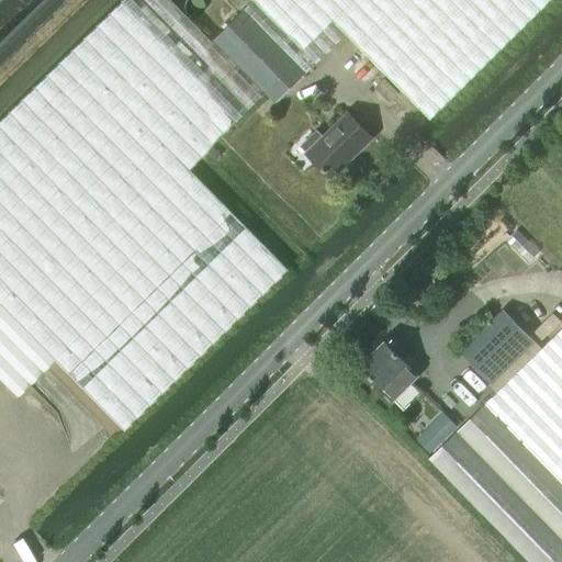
[(168,0),(120,0),(0,117),(0,307),(52,361),(122,431),(285,270),(187,169),(242,116),(267,92),(215,40),(211,44),(168,0)]
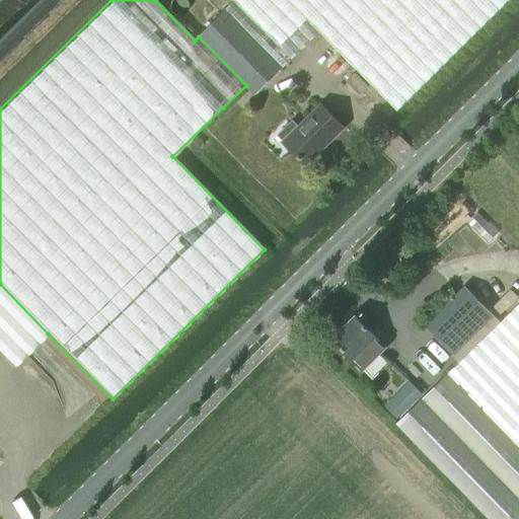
[(233,0),(226,9),(199,36),(246,85),(255,94),(292,59),(234,0),(233,0)]
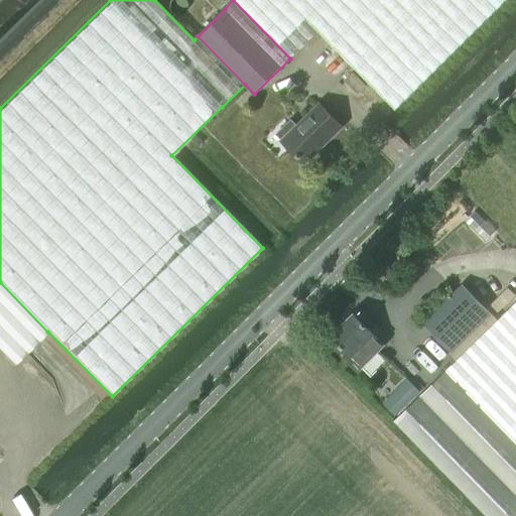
[(233,0),(290,58),(317,30),(395,110),(506,0),(233,0)]
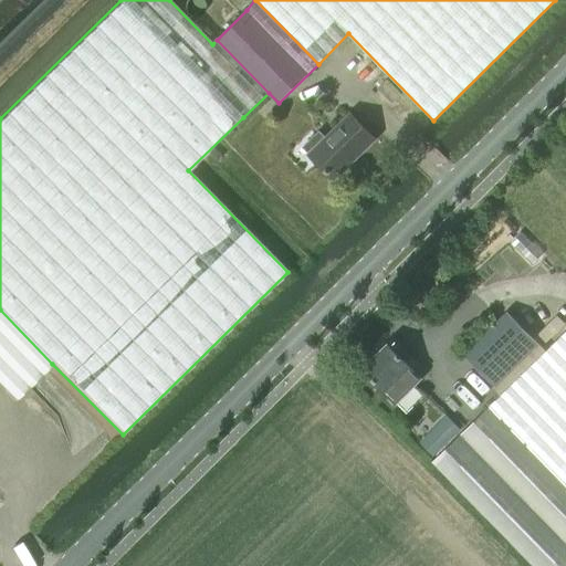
[(401,94),(387,80),(377,88),(392,103),(401,94)]
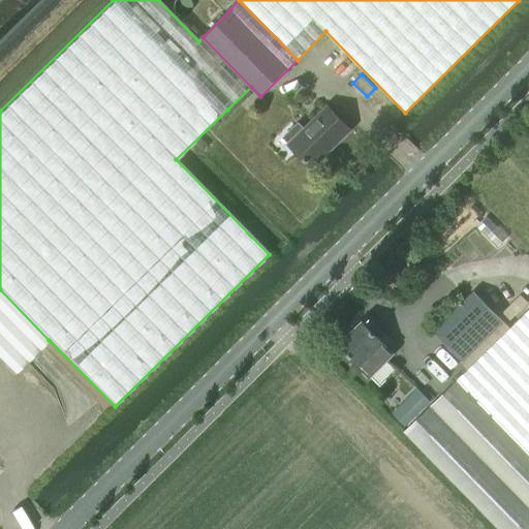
[(286,135),(292,141),(288,144),(312,167),(349,131),(327,107),(304,130),(298,124),(286,135)]
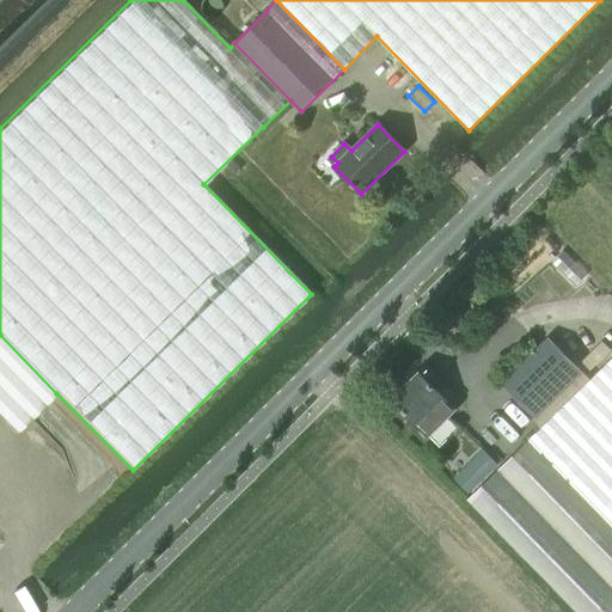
[(0,416),(16,433),(56,393),(0,335),(0,416)]
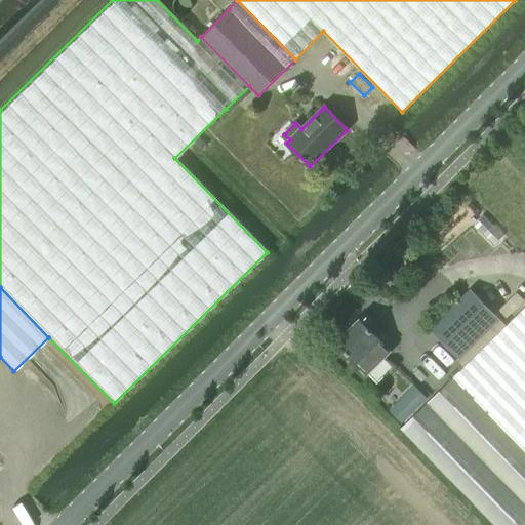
[(458,358),(499,318),(472,289),(431,329),(458,358)]
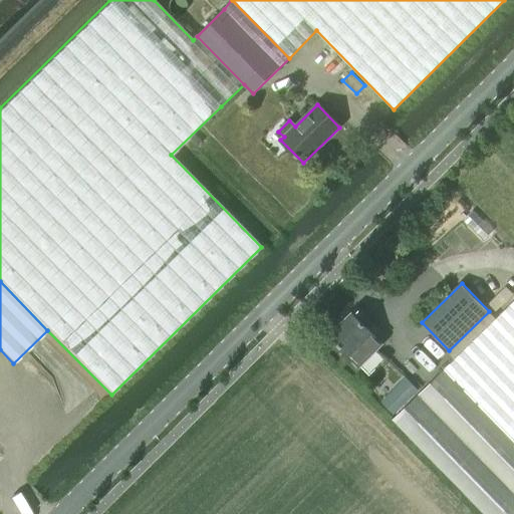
[(444,370),(393,420),(485,513),(513,513),(513,299),(495,318),(489,311),(449,350),(448,351),(454,358),(443,369),(444,370)]
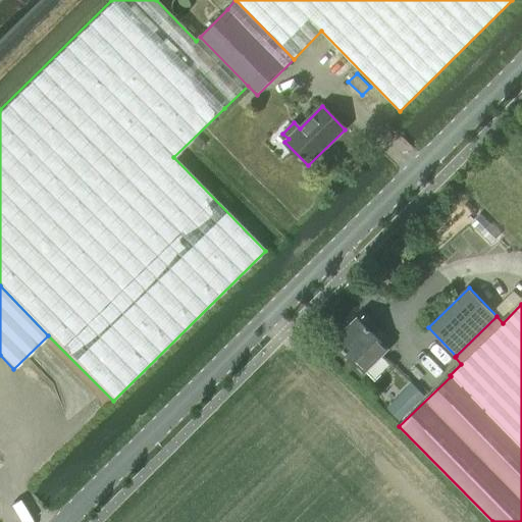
[(389,350),(377,338),(357,317),(334,341),(355,361),(366,373),(389,350)]
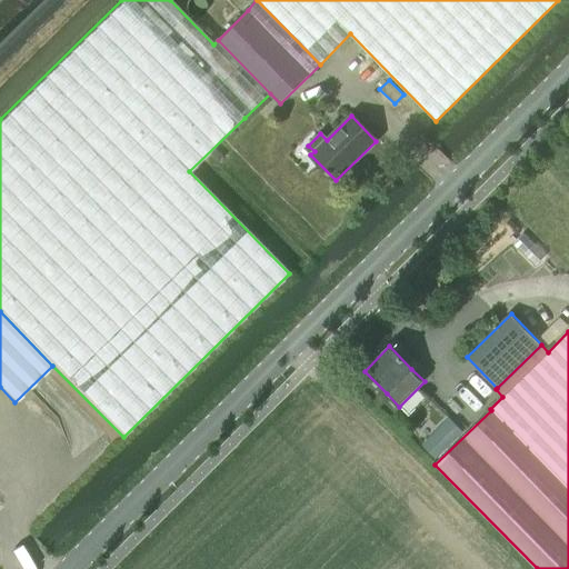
[(449,417),(435,430),(449,445),(463,431),(449,417)]
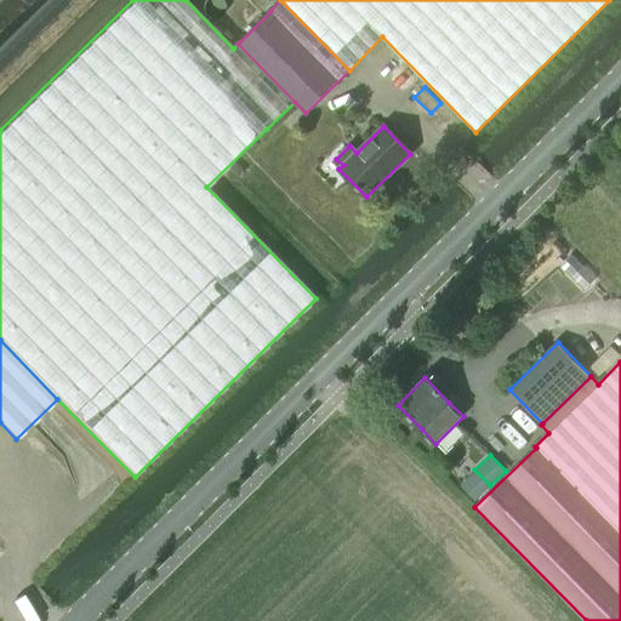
All buildings are outlined.
